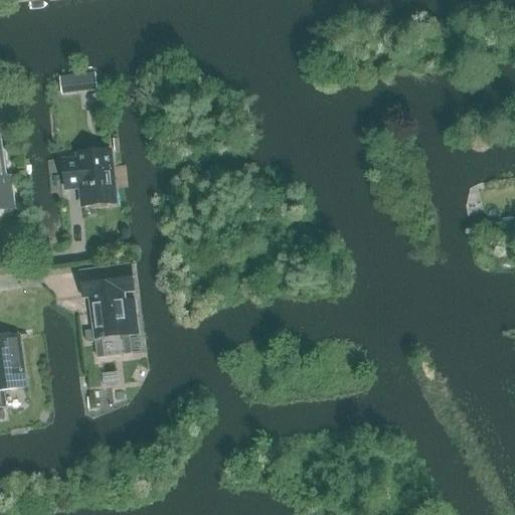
[(96,80),(81,82),(82,92),(97,90),(96,80)]
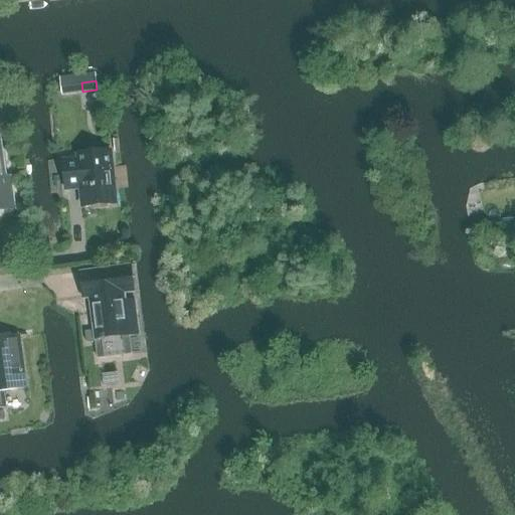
[(0,142),(0,212),(15,210),(10,177),(6,178),(1,142),(0,142)]
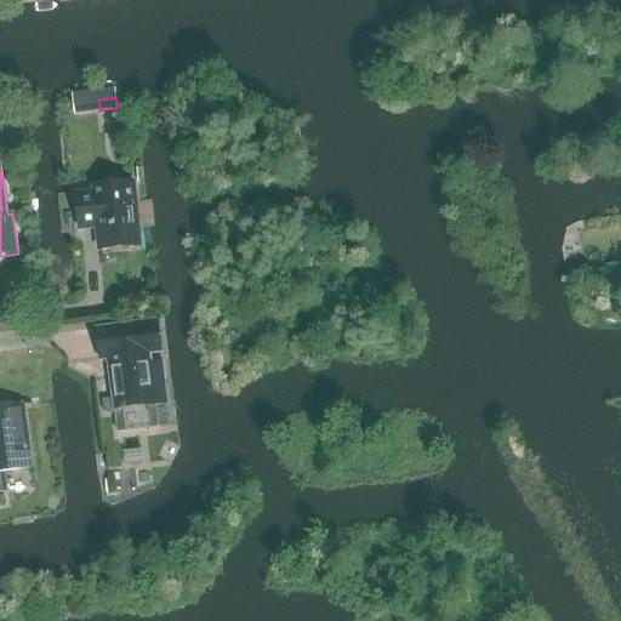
[(140,246),(134,184),(95,188),(95,193),(78,195),(80,229),(98,228),(101,250),(140,246)]
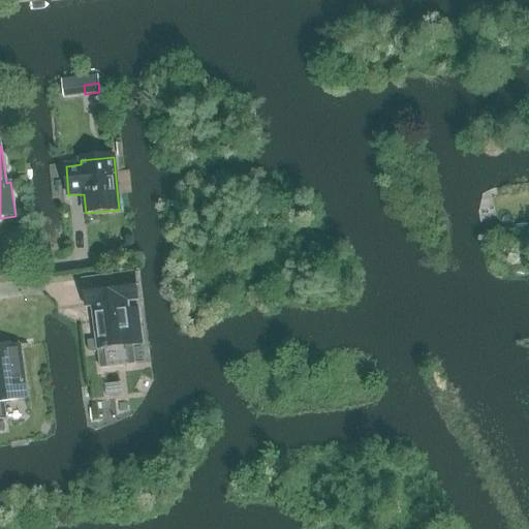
[(135,273),(82,280),(86,308),(92,307),(97,349),(98,349),(100,368),(134,364),(132,345),(145,344),(139,308),(130,309),(129,303),(138,302),(135,273)]
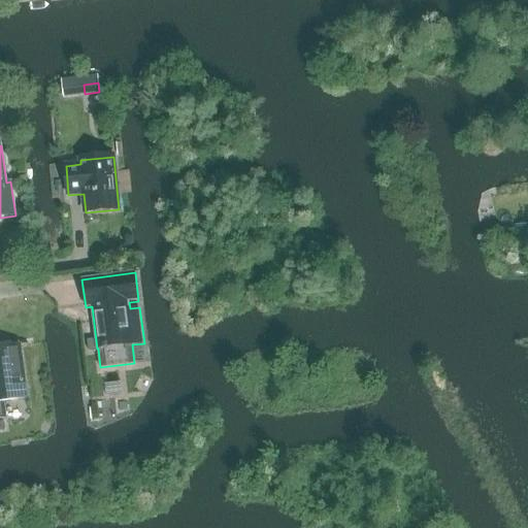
[(97,349),(96,338),(87,339),(89,350),(97,349)]
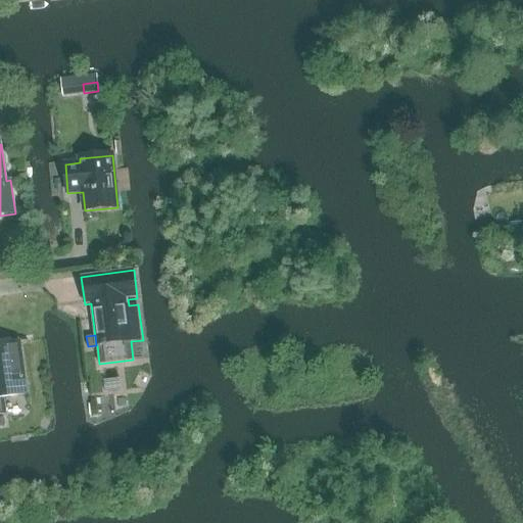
[(0,414),(5,414),(3,398),(28,394),(19,342),(0,344),(0,414)]
